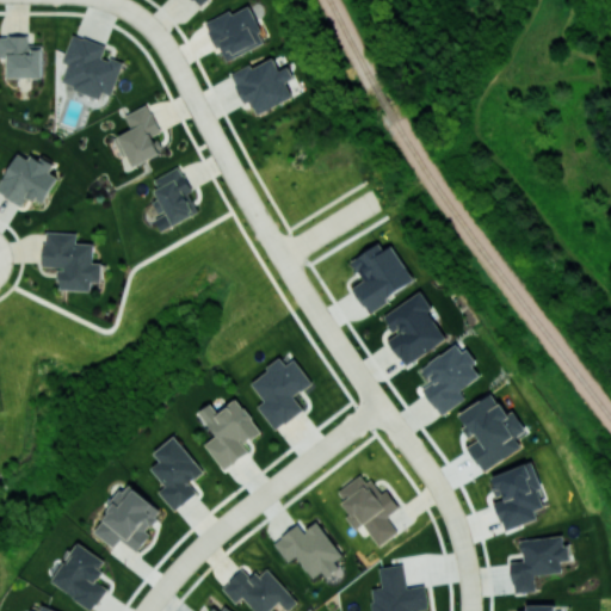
[(204,22),(217,50),(221,48),(227,60),(266,42),(250,5),(233,13),(230,10),(204,22)]
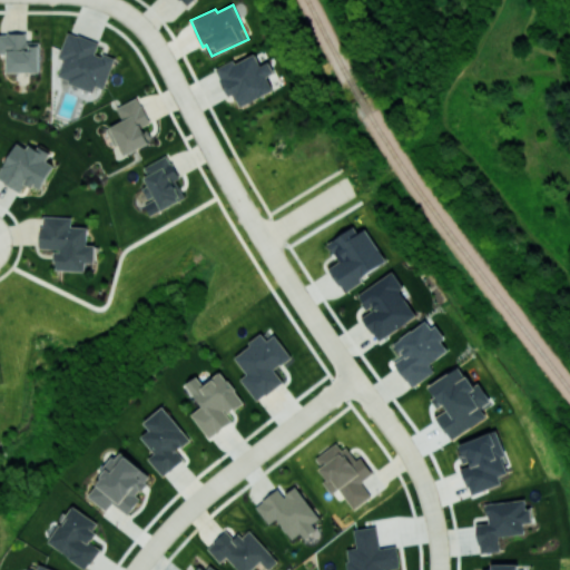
[(115,58),(96,52),(99,42),(67,31),(58,58),(62,59),(57,78),(94,91),(96,86),(105,89),(115,58)]
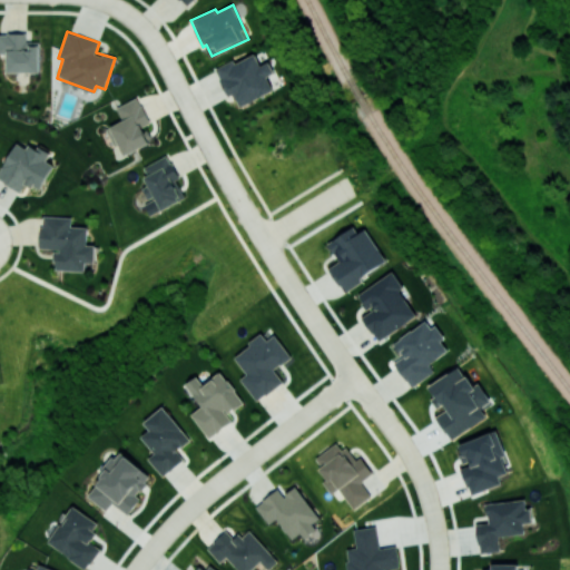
[(40,72),(40,41),(27,41),(27,33),(0,32),(0,53),(8,55),(7,71),(40,72)]
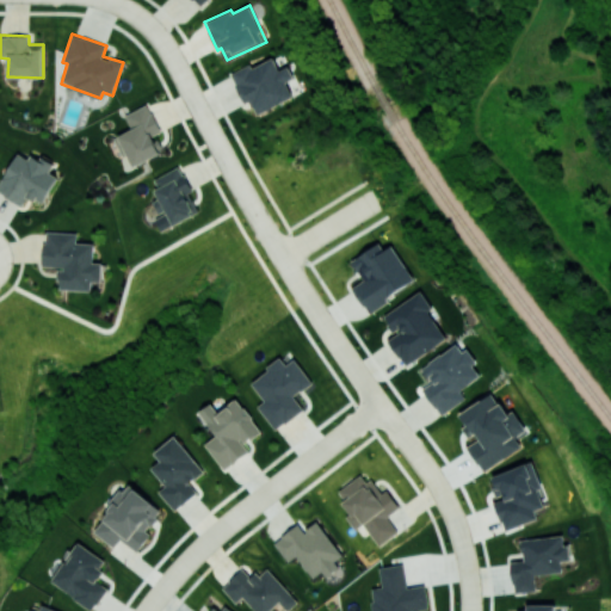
[(232,74),(244,104),(251,102),(257,113),(294,98),(287,81),(294,79),(288,66),(278,69),(272,56),(232,74)]
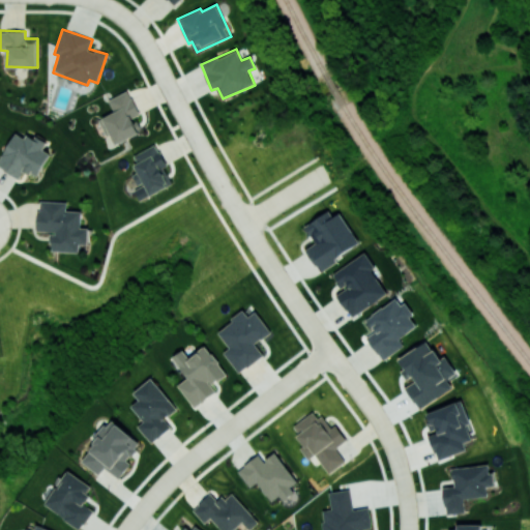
[(115,144),(141,133),(134,117),(140,114),(128,90),(108,99),(114,112),(102,117),(115,144)]
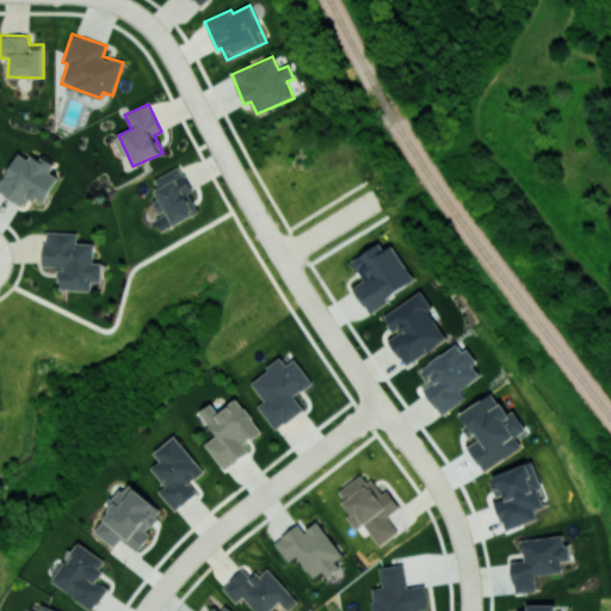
[(0,192),(24,205),(28,197),(43,204),(56,177),(49,173),(54,164),(32,153),(29,159),(17,152),(0,184),(0,192)]
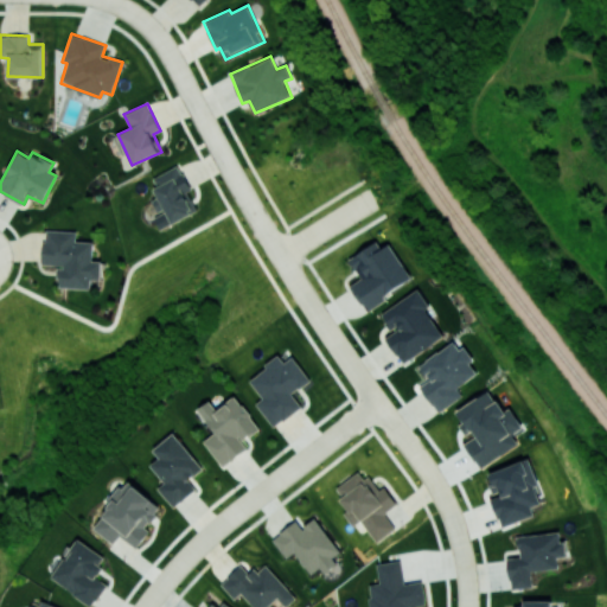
[(197,212),(189,191),(190,191),(180,165),(151,177),(159,196),(152,199),(158,215),(154,216),(159,228),(197,212)]
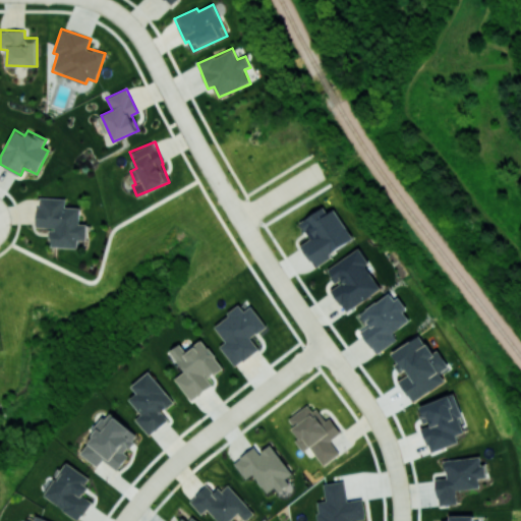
[(51,246),(77,247),(78,239),(87,239),(88,224),(79,224),(80,207),(65,207),(66,198),(38,197),(37,227),(51,228),(51,246)]
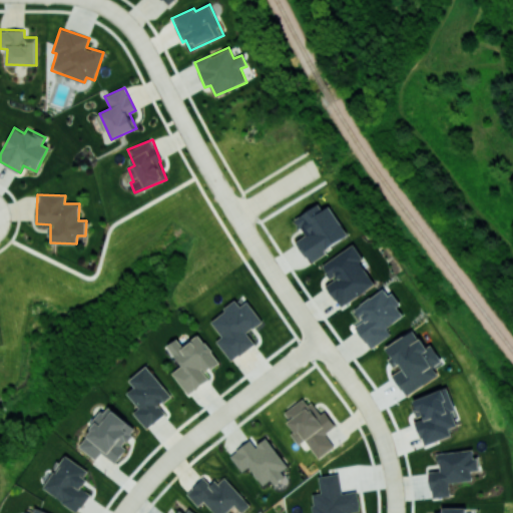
[(348,236),(324,200),(296,218),(306,234),(297,240),(311,262),(348,236)]
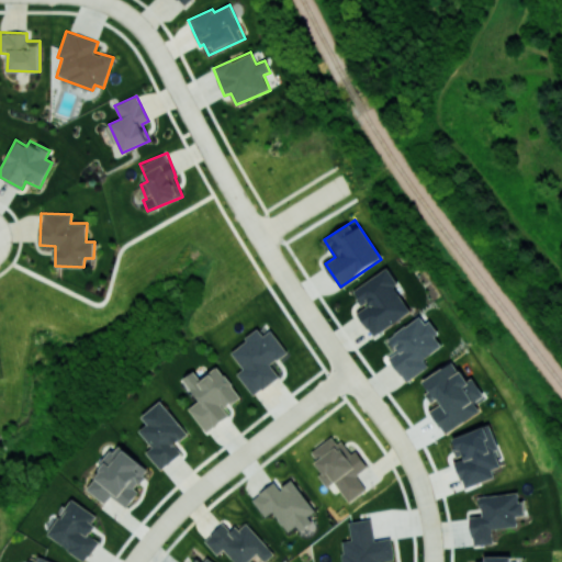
[(411,312),(394,285),(398,283),(389,268),(353,290),(363,306),(357,311),(372,336),(411,312)]
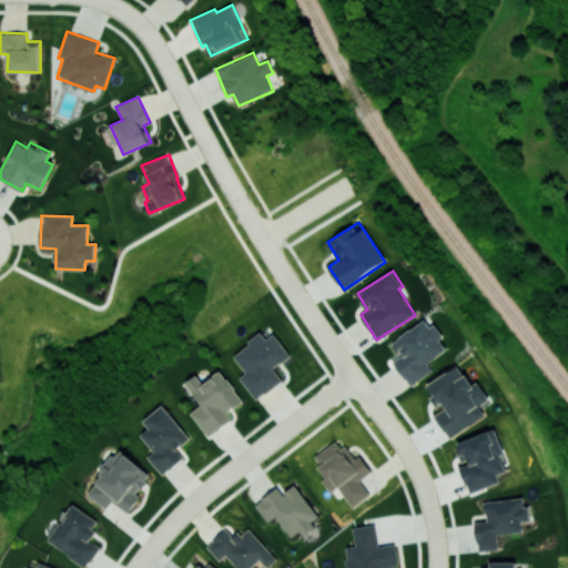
[(428,362),(447,350),(440,340),(444,337),(435,324),(429,327),(425,320),(392,341),(399,354),(392,359),(409,386),(434,371),(428,362)]
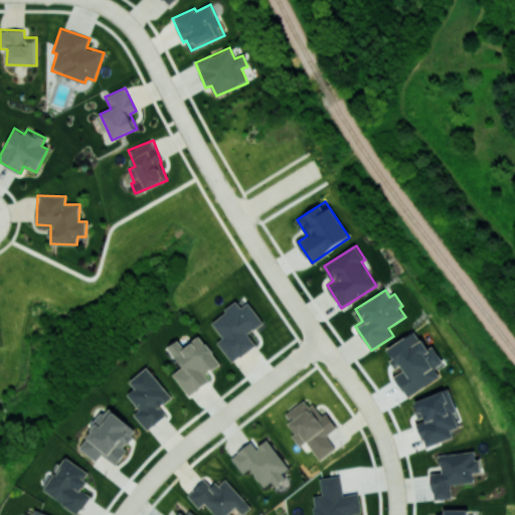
[(211,321),(223,338),(217,342),(232,362),(256,345),(248,334),(264,323),(249,302),(241,308),(237,302),(211,321)]
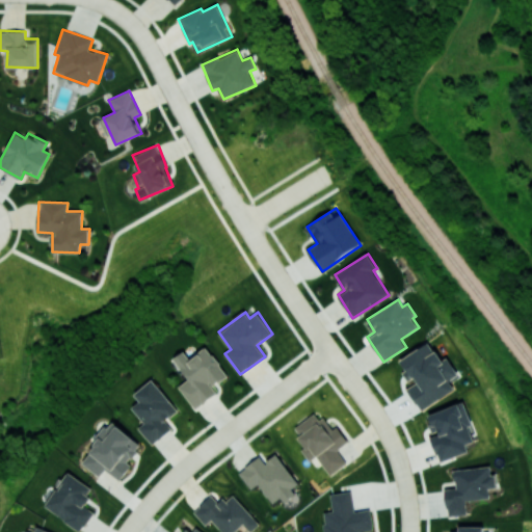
[(421,410),(455,390),(449,380),(458,375),(448,356),(441,361),(430,342),(398,361),(410,382),(406,386),(421,410)]
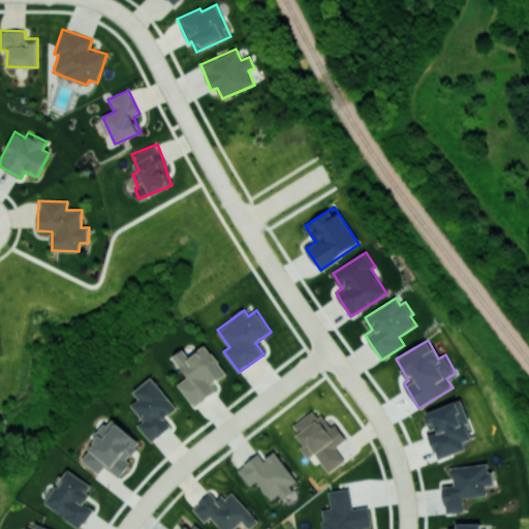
[(178,383),(192,406),(216,392),(211,383),(225,374),(208,345),(188,356),(184,349),(174,355),(187,377),(178,383)]
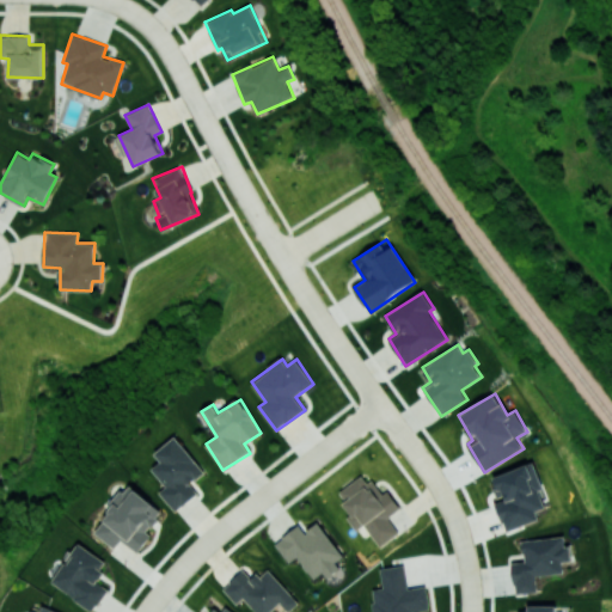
[(154,453),(160,461),(152,469),(165,487),(159,491),(175,512),(199,493),(191,483),(204,472),(176,435),(154,453)]
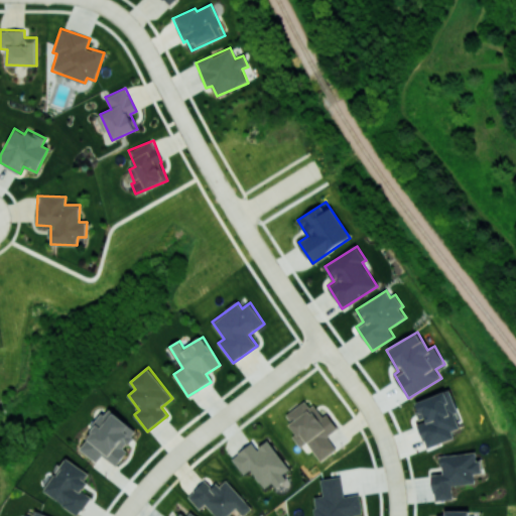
[(417,401),(424,421),(418,423),(426,448),(455,438),(452,430),(460,427),(455,412),(458,411),(450,390),(417,401)]
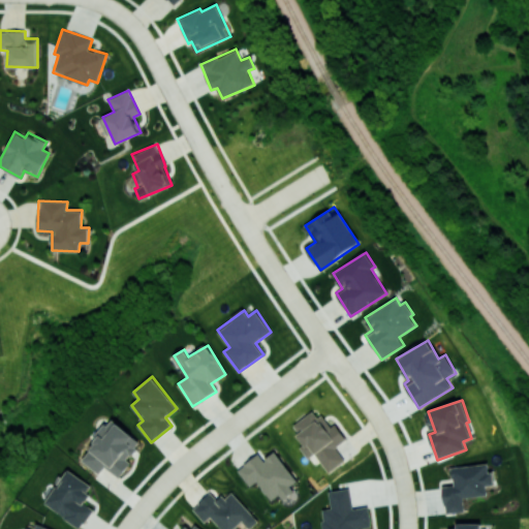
[(344,461),(335,446),(346,439),(336,424),(331,427),(322,414),(318,417),(313,410),(291,426),(303,443),(299,446),(307,458),(314,453),(328,472),(344,461)]
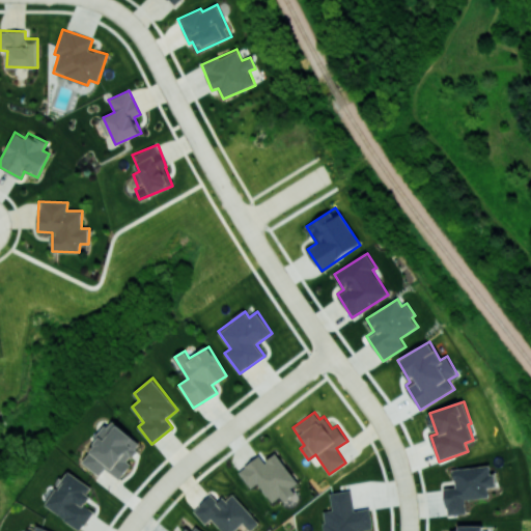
[(81,462),(100,475),(105,469),(120,480),(132,465),(128,462),(142,443),(111,420),(81,462)]
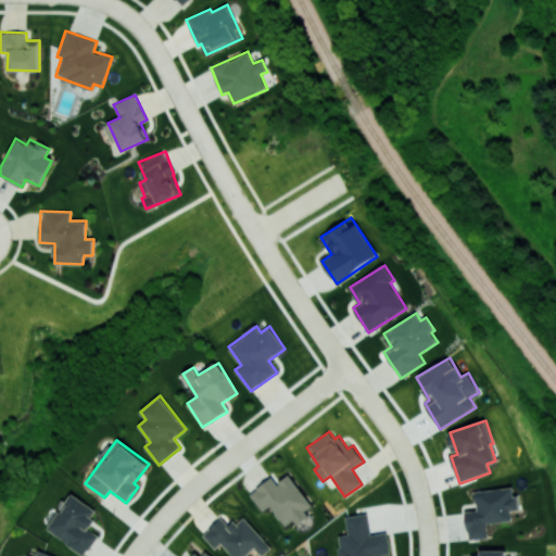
[(312,505),(289,474),(276,483),(272,477),(250,493),(262,510),(269,505),(285,526),(293,519),(298,525),(310,516),(304,509),(312,505)]
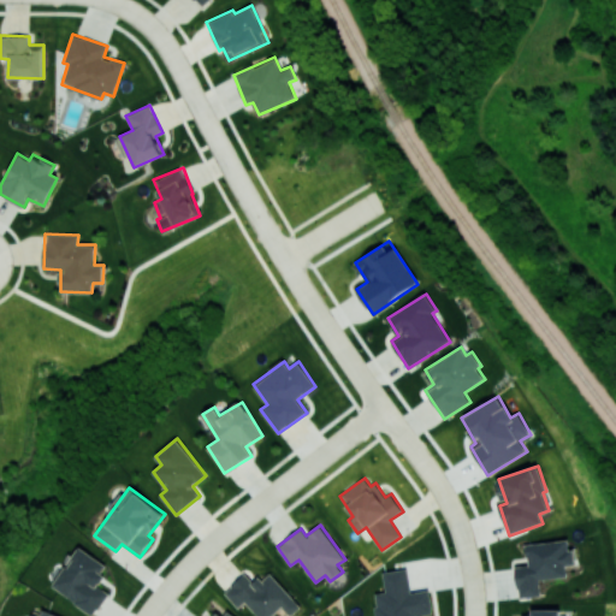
[(526,543),(527,564),(515,566),(517,597),(540,596),(539,579),(567,578),(566,564),(575,564),(574,549),(568,549),(568,540),(526,543)]
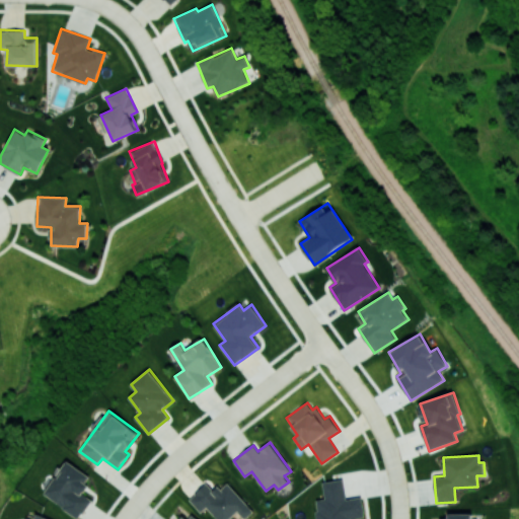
[(44,496),(80,518),(91,499),(81,493),(91,476),(65,460),(44,496)]
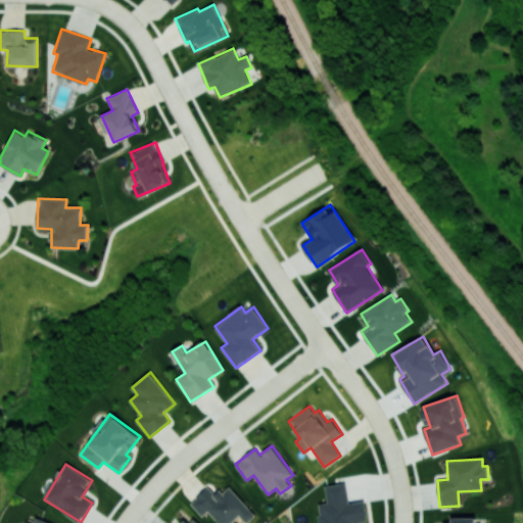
[(319,522),(354,522),(355,522),(368,521),(365,501),(348,503),(345,482),(325,485),(327,502),(317,504),(319,522)]
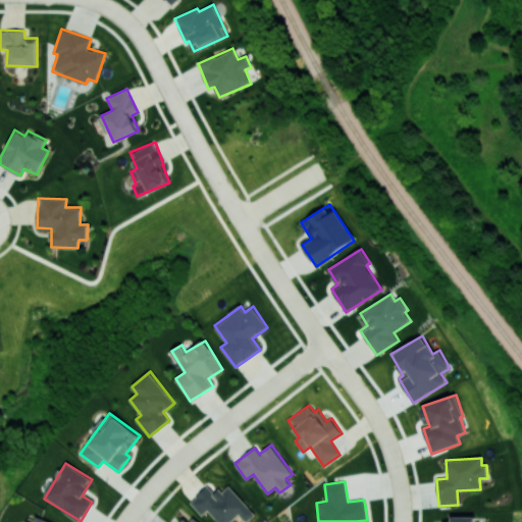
[(227,484),(216,494),(208,485),(190,502),(202,515),(207,510),(218,521),(229,521),(239,514),(246,521),(255,514),(227,484)]
